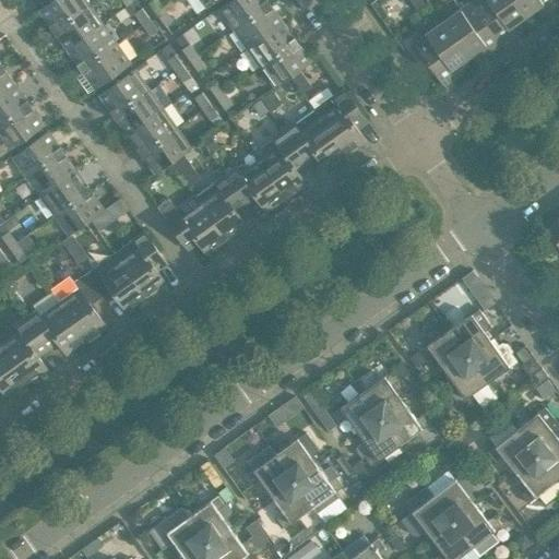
[(52,30),(88,4),(84,0),(52,0),(39,10),(52,30)]
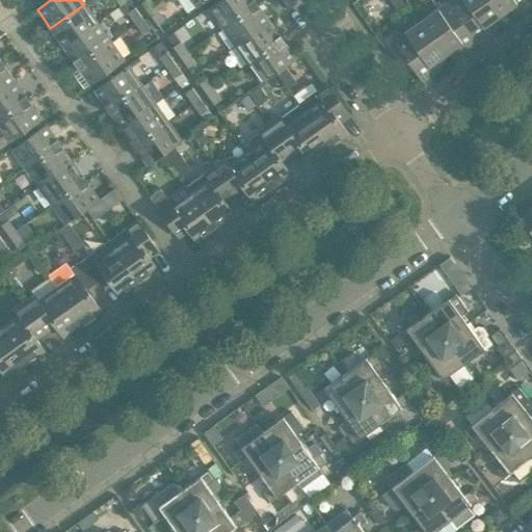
[(156,8),(150,0),(144,0),(141,2),(149,14),(156,8)]
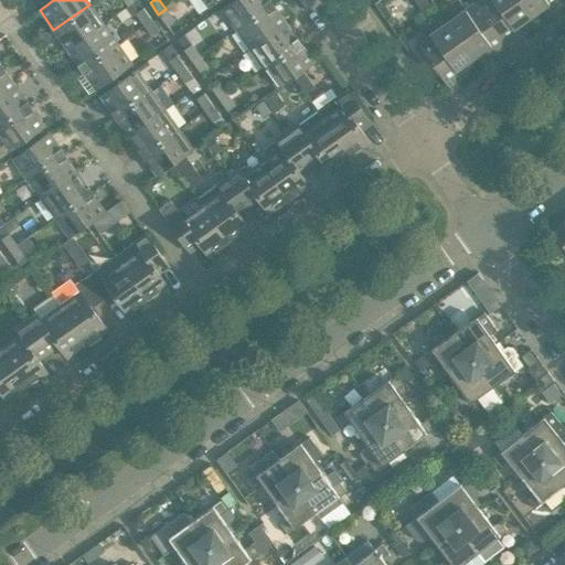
[(199,0),(206,10),(220,0),(199,0)]
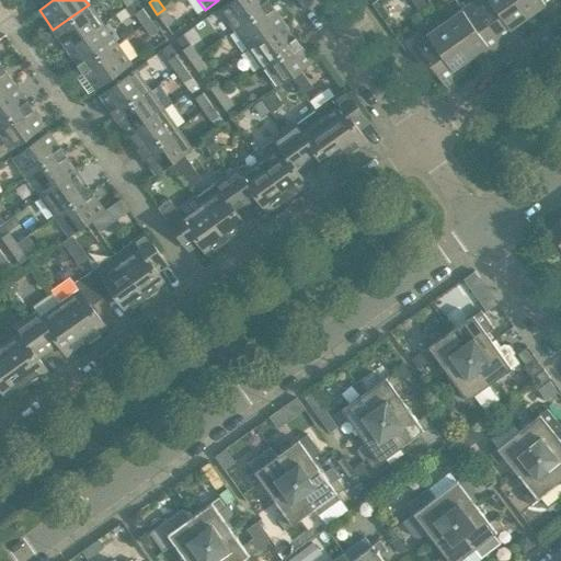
[(235,29),(270,3),(266,0),(232,0),(220,9),(235,29)]
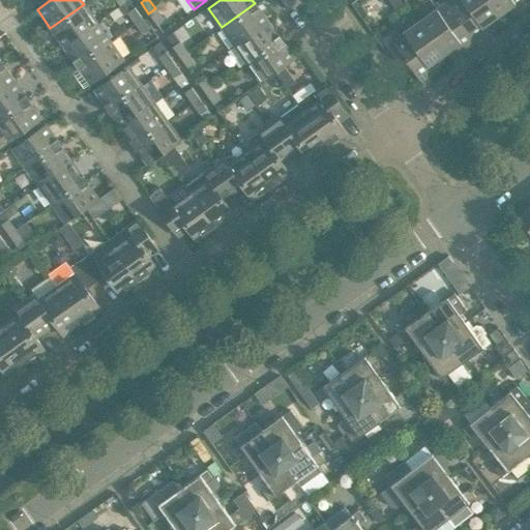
[(498,16),(487,0),(448,0),(446,1),(475,41),(487,33),(482,26),(498,16)]
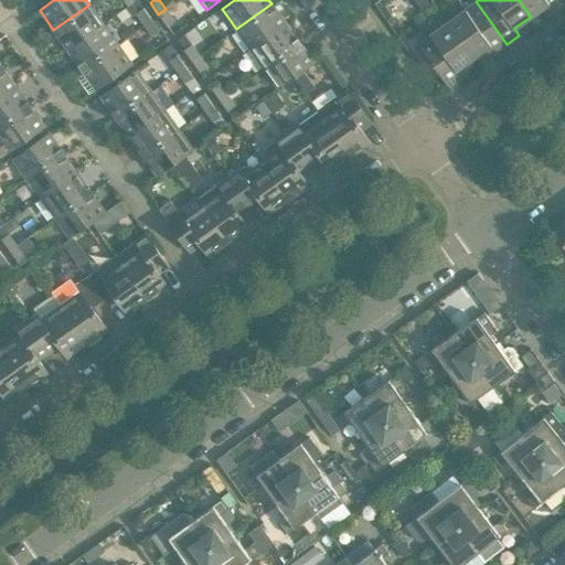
[(564,2),(562,0),(519,0),(531,17),(546,4),(552,12),(564,2)]
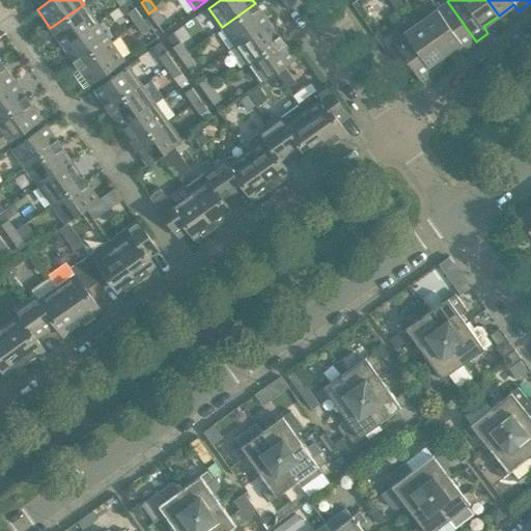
[(476,42),(447,1),(420,21),(444,54),(459,44),(464,50),(476,42)]
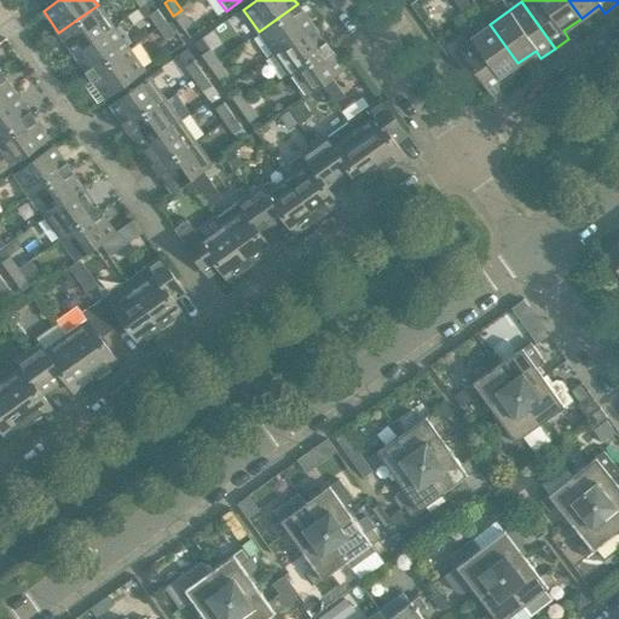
[(273,53),(313,25),(298,4),(259,32),(273,53)]
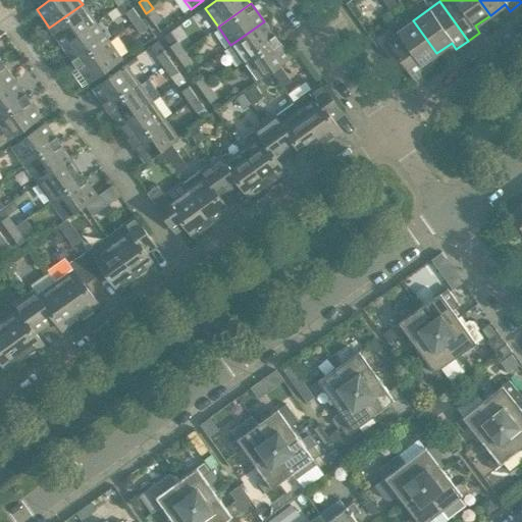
[(62,46),(95,22),(83,4),(49,28),(62,46)]
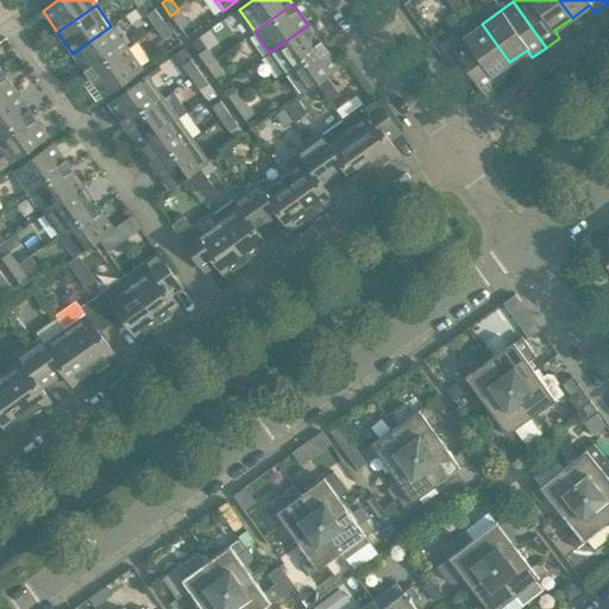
[(163,22),(154,8),(146,14),(155,26),(163,22)]
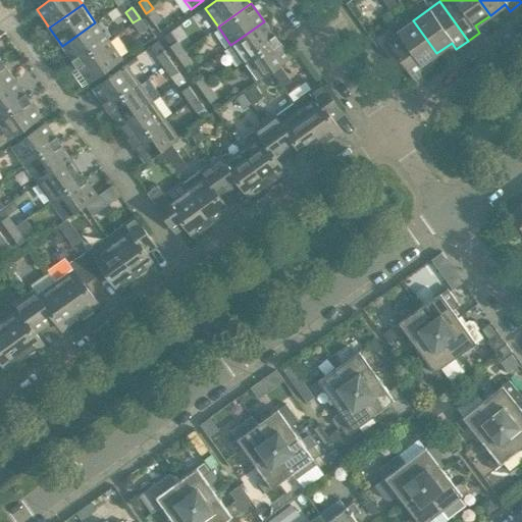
[(160,18),(153,8),(146,13),(154,23),(160,18)]
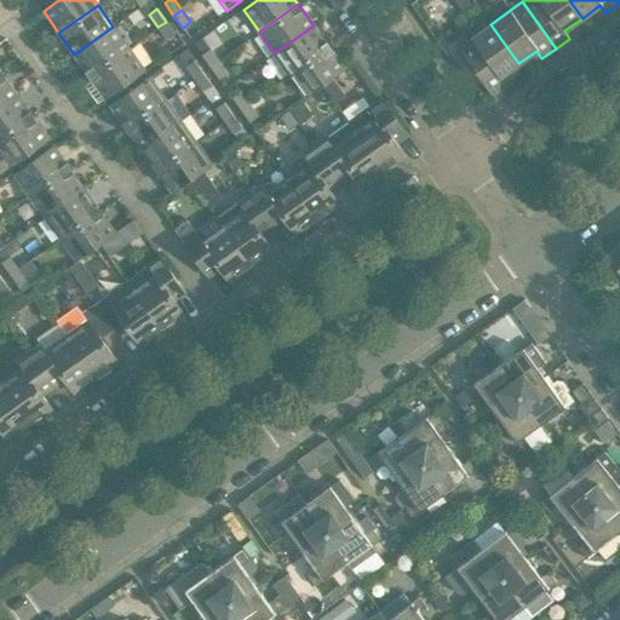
[(174,34),(166,22),(158,27),(167,39),(174,34)]
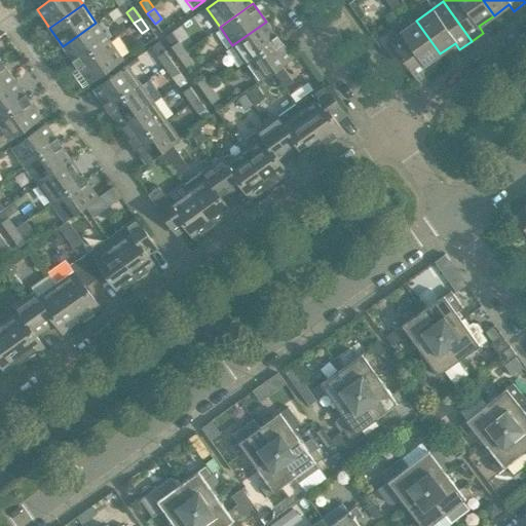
[(440,53),(416,21),(388,41),(416,80),(429,71),(424,65),(440,53)]
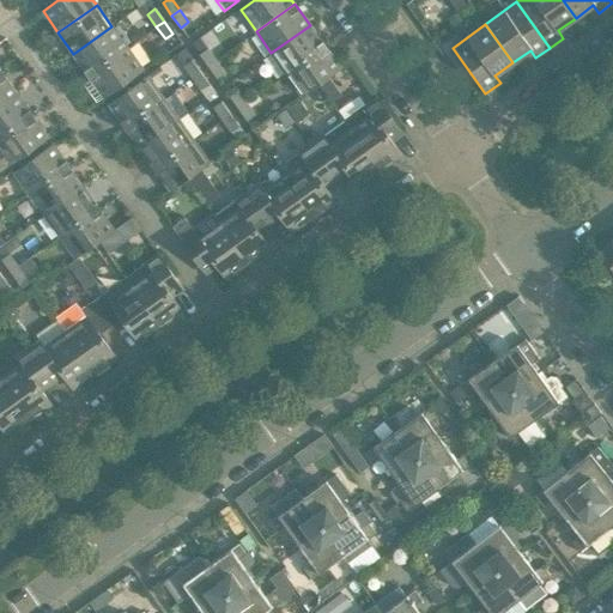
[(286,74),(325,46),(310,25),(271,53),(286,74)]
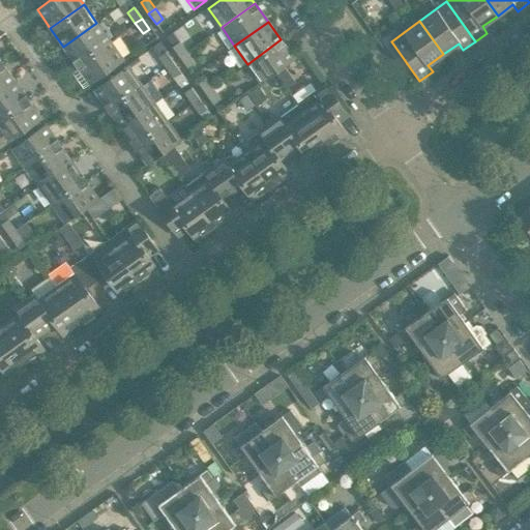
[(77,65),(110,40),(96,23),(63,47),(77,65)]
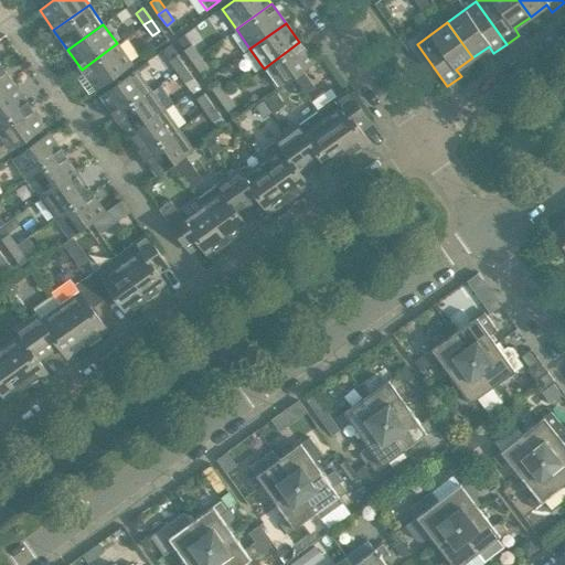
[(278,88),(313,63),(299,42),(264,68),(278,88)]
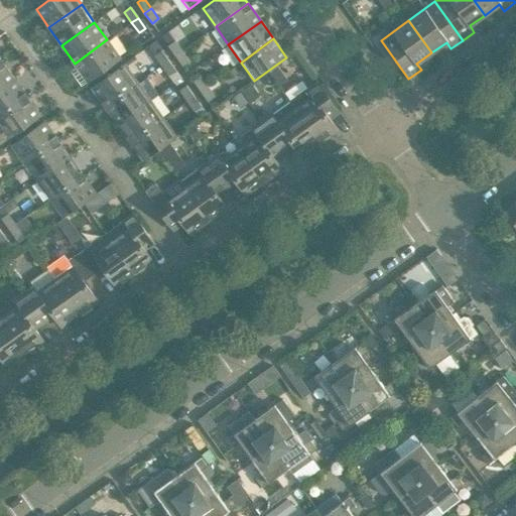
[(87,82),(120,58),(107,39),(75,63),(87,82)]
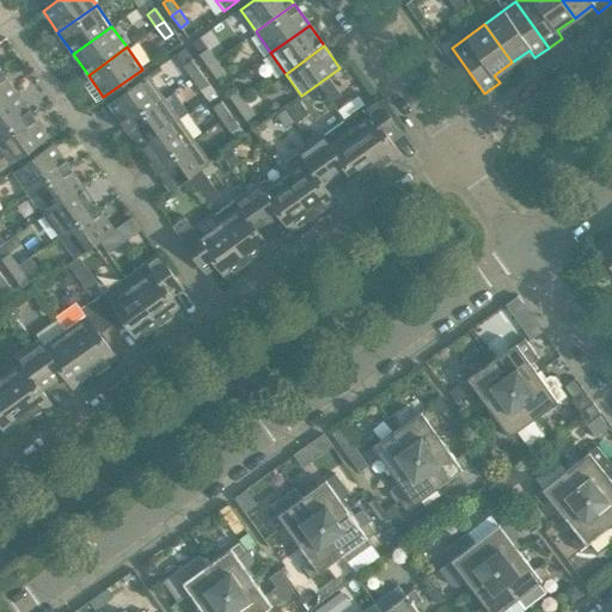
[(215,61),(207,48),(199,54),(208,66),(215,61)]
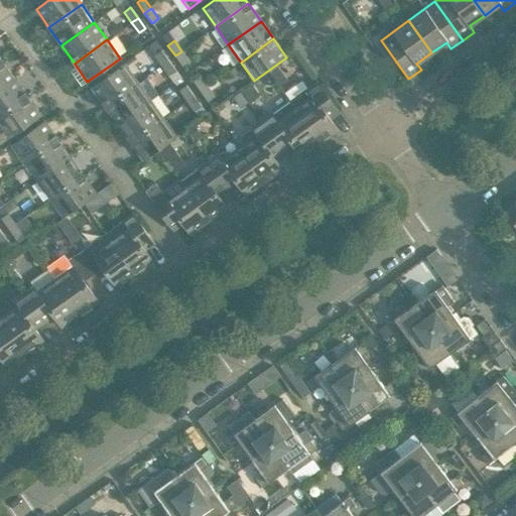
[(168,60),(161,49),(154,54),(162,66),(168,60)]
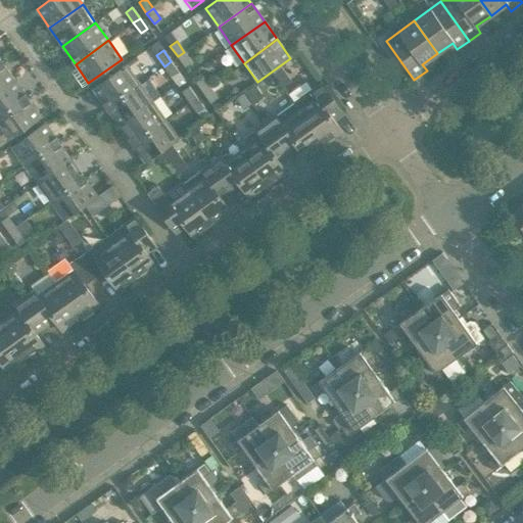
[(191,62),(184,52),(178,56),(185,66),(191,62)]
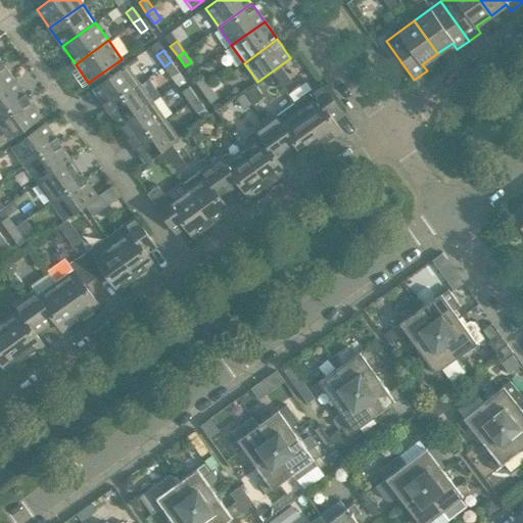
[(178,72),(171,61),(164,66),(172,77),(178,72)]
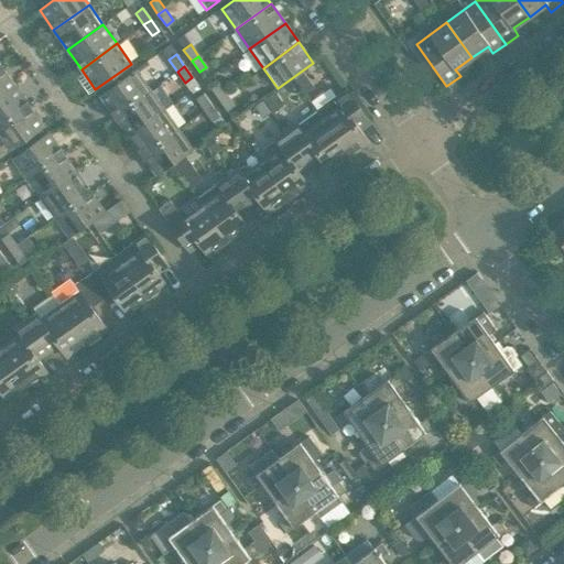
[(0,97),(15,87),(1,67),(0,67),(0,97)]
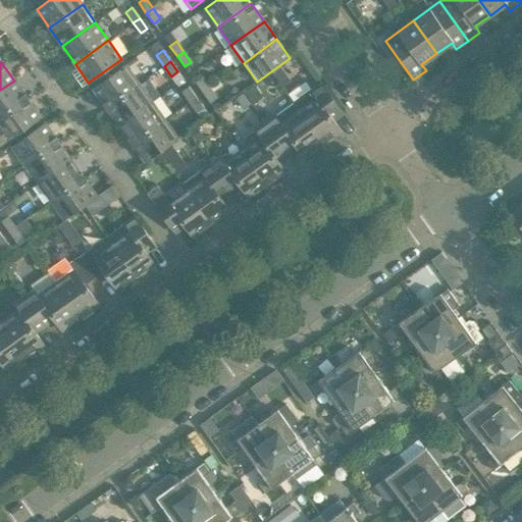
[(106,107),(139,84),(125,65),(93,89),(106,107)]
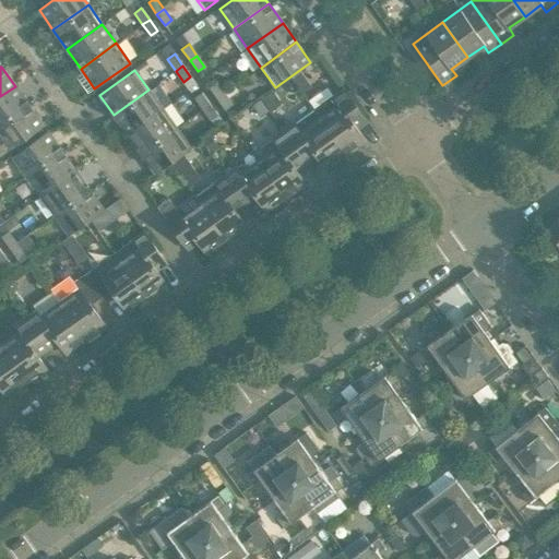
[(302,74),(293,82),(301,94),(311,86),(302,74)]
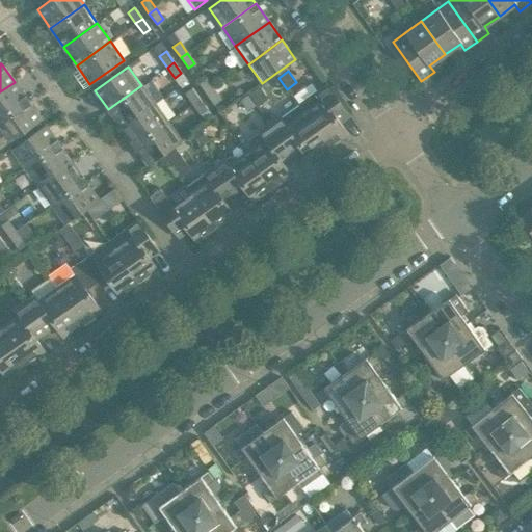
[(213,89),(206,78),(198,83),(207,94),(213,89)]
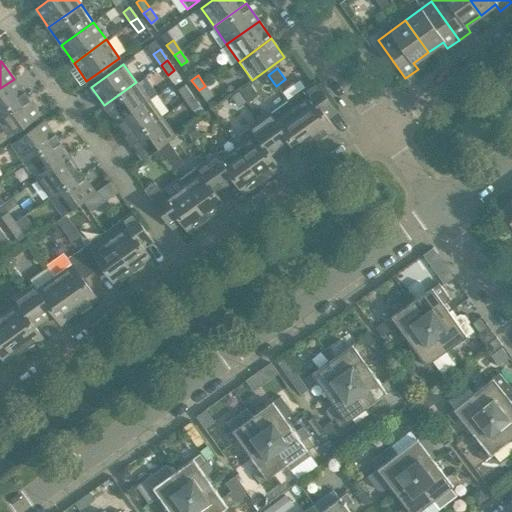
[(0,114),(26,96),(14,79),(0,88),(0,114)]
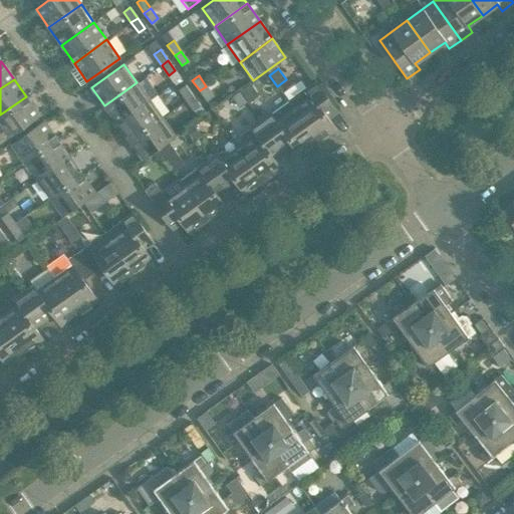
[(305,89),(288,101),(317,143),(328,135),(335,130),(322,109),(331,102),(316,81),(305,89)]
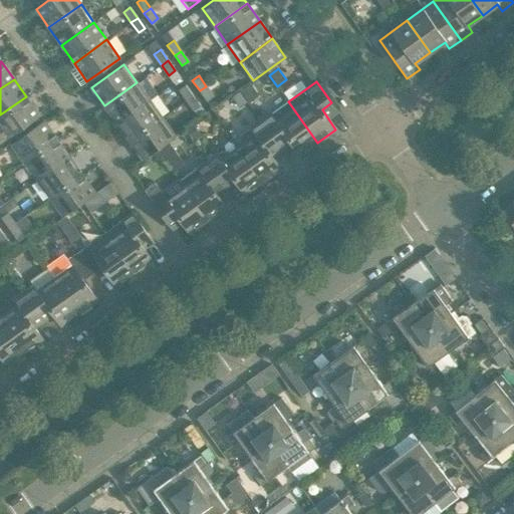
[(116,122),(150,99),(137,82),(104,105),(116,122)]
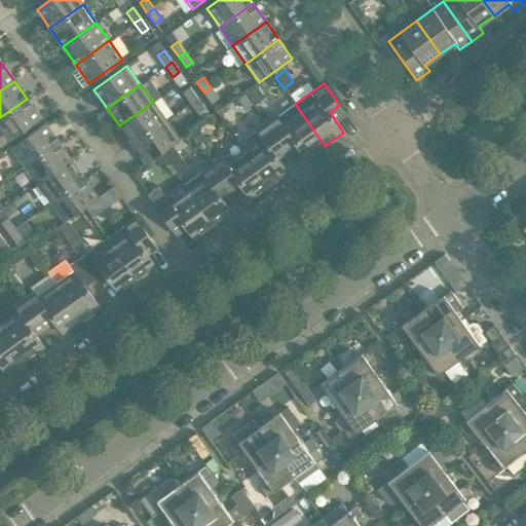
[(254,85),(245,92),(251,102),(260,95),(254,85)]
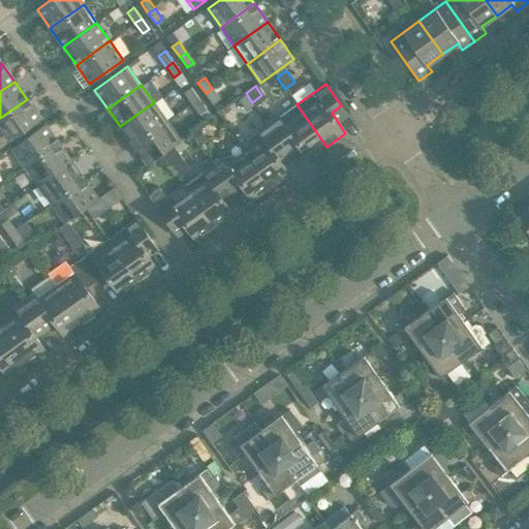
[(198,98),(191,87),(184,92),(192,103),(198,98)]
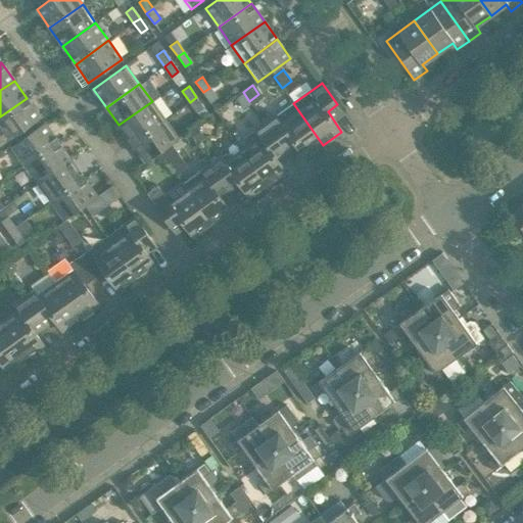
[(217,98),(209,88),(203,92),(210,102),(217,98)]
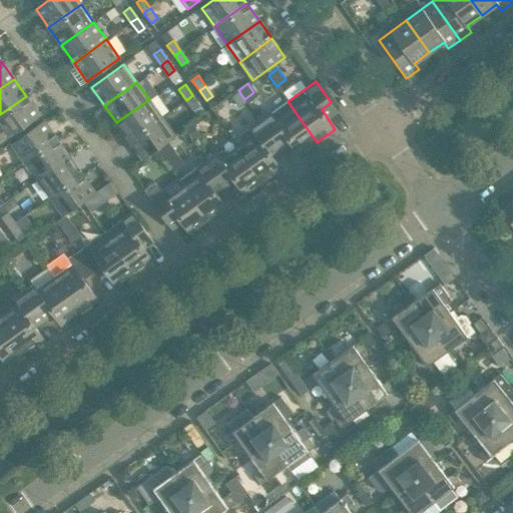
[(238,90),(230,95),(238,107),(246,102),(244,99),(238,90)]
